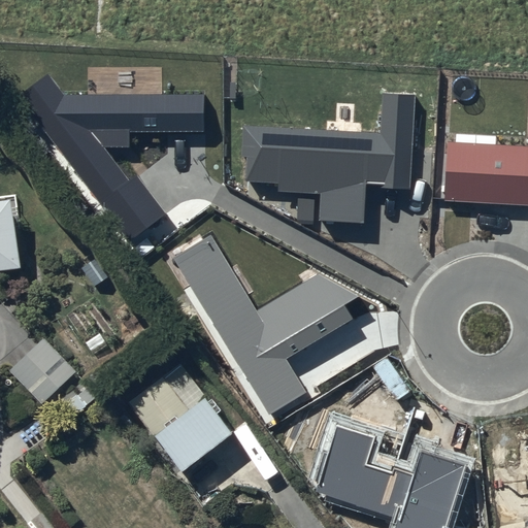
[(47,74),(15,99),(129,245),(169,215),(136,173),(129,178),(105,147),(129,147),(129,130),(202,130),(202,95),(64,96),(47,74)]
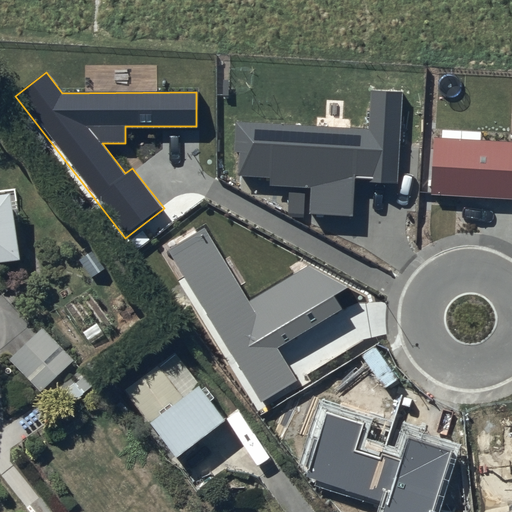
[(233,119),(231,151),(240,152),(238,175),(272,177),(271,185),(310,188),(308,215),(352,218),(355,176),(373,177),(373,180),(398,182),(405,90),(369,88),(367,128),(233,119)]
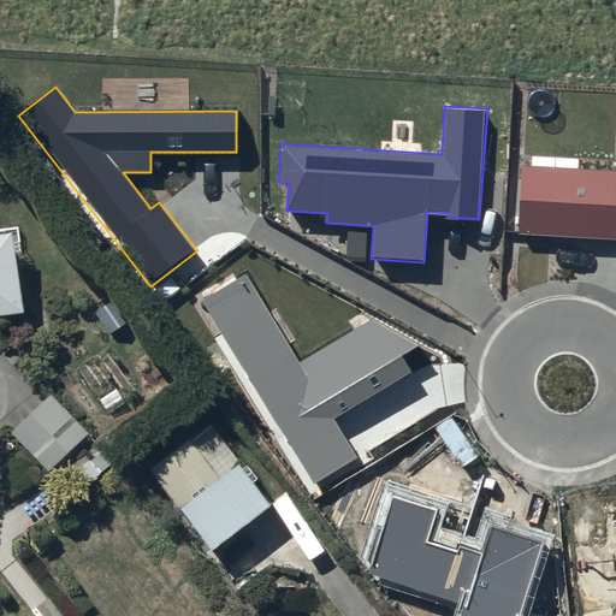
[(615,172),(523,167),(519,236),(615,241),(615,172)]
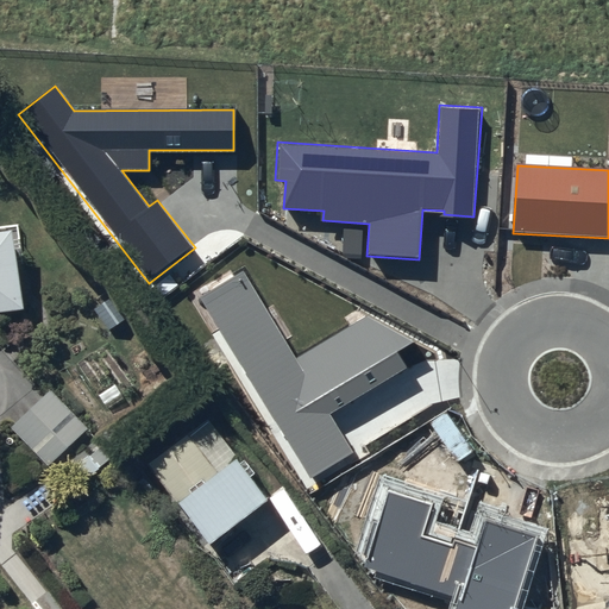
[(0,320),(24,318),(19,268),(24,268),(19,225),(0,226),(0,320)]
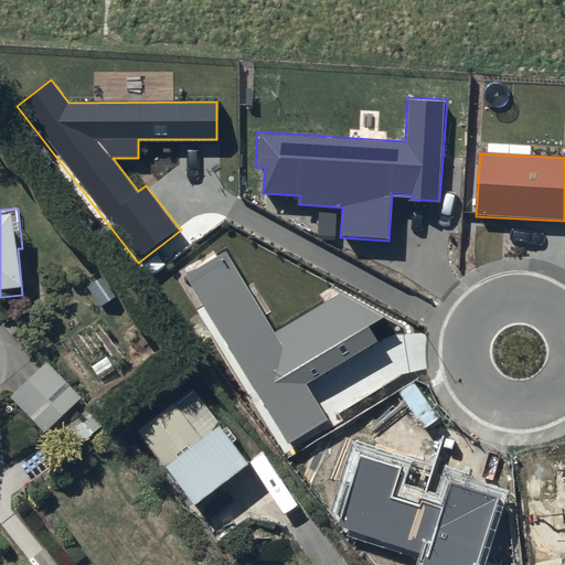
[(225,252),(183,277),(287,446),(329,419),(307,384),(393,331),(384,317),(341,294),(275,333),(225,252)]
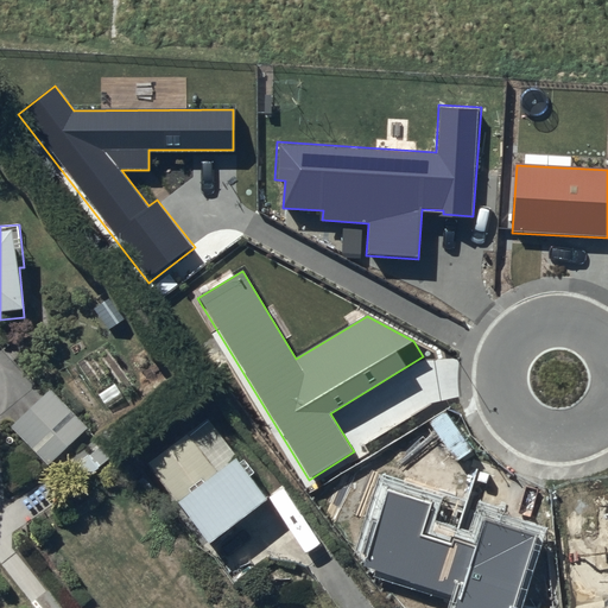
[(49,393),(11,430),(48,468),(86,431),(49,393)]
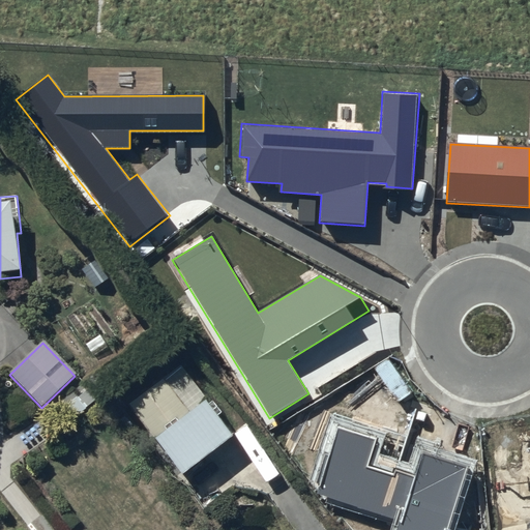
[(165,380),(127,407),(181,482),(234,445),(182,374),(168,384),(165,380)]
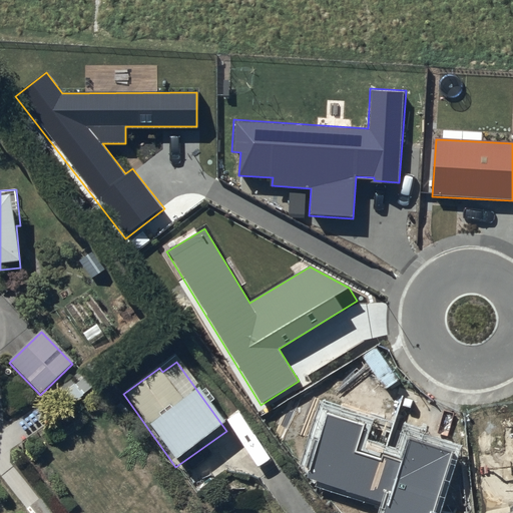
[(364,426),(328,414),(307,479),(386,505),(383,512),(433,512),(453,452),(409,437),(401,462),(357,447),(364,426)]
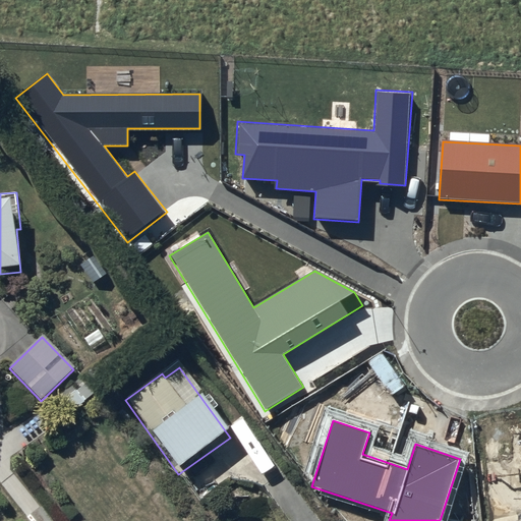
All buildings are outlined.
